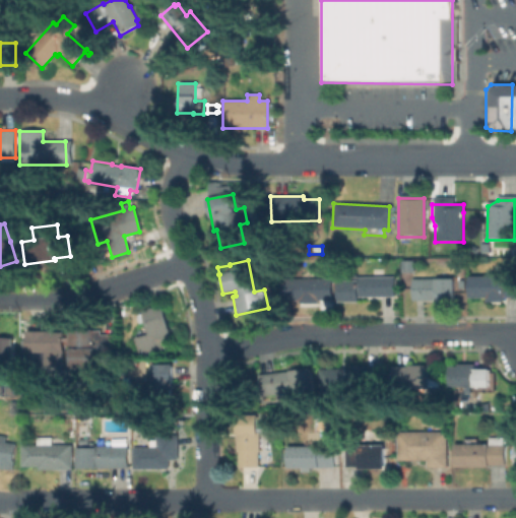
[(412,261),(412,272),(399,273),(399,261),(412,261)]
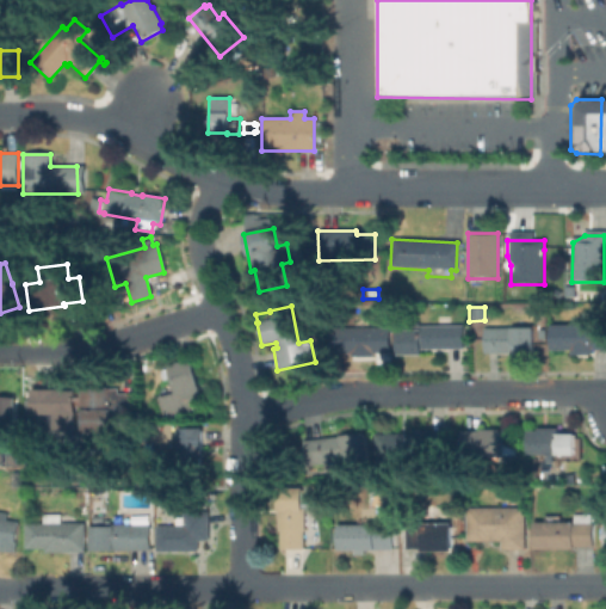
[(605,325),(605,351),(589,351),(591,356),(568,356),(568,351),(548,351),(548,326),(605,325)]
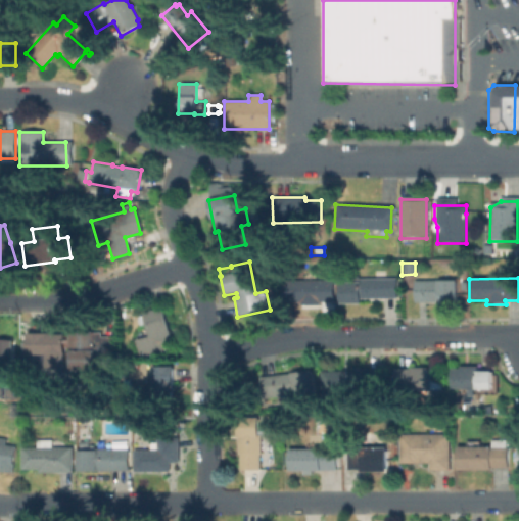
[(395,279),(395,299),(360,299),(360,304),(339,304),(339,283),(357,283),(357,280),(395,279)]
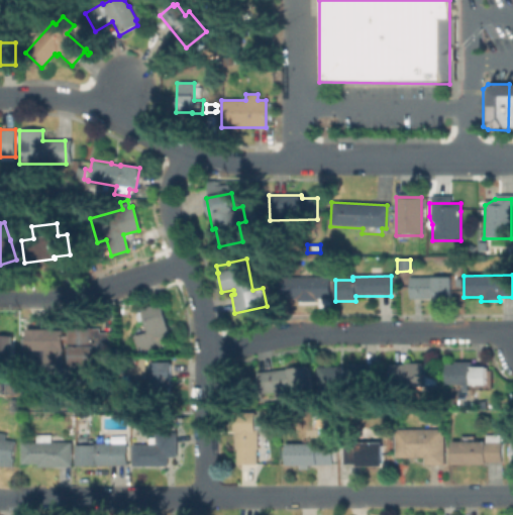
[(329,278),(329,298),(292,298),(292,279),(329,278)]
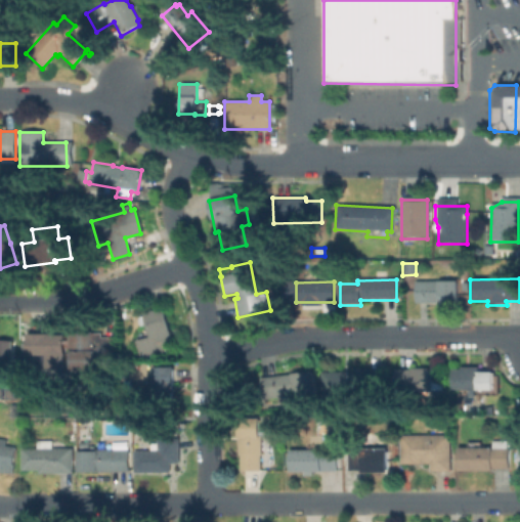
[(456,281),(456,304),(414,304),(414,281),(456,281)]
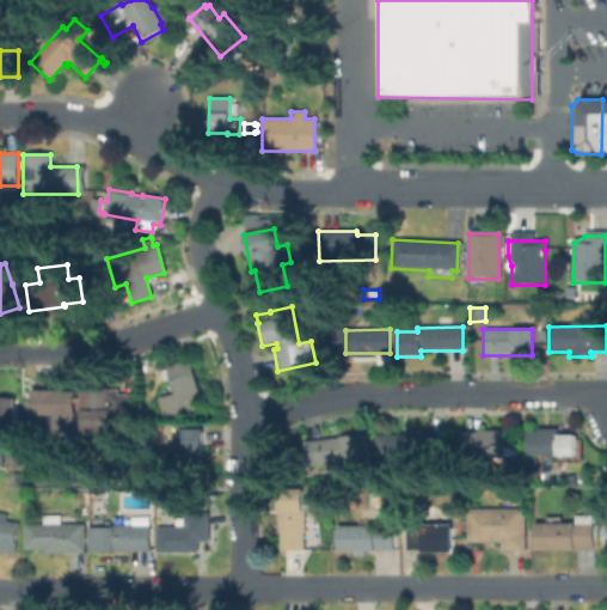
[(190,361),(202,409),(181,414),(183,420),(170,421),(169,418),(163,419),(158,398),(173,395),(170,379),(164,382),(161,371),(167,370),(167,366),(190,361)]
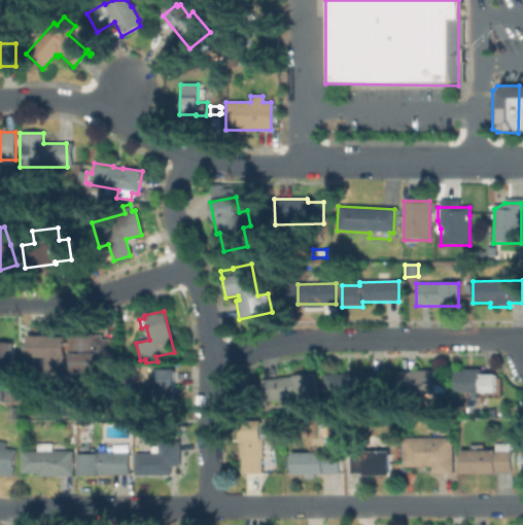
[(112,340),(113,360),(94,360),(94,374),(68,374),(68,335),(92,335),(92,336),(101,336),(101,340),(112,340)]
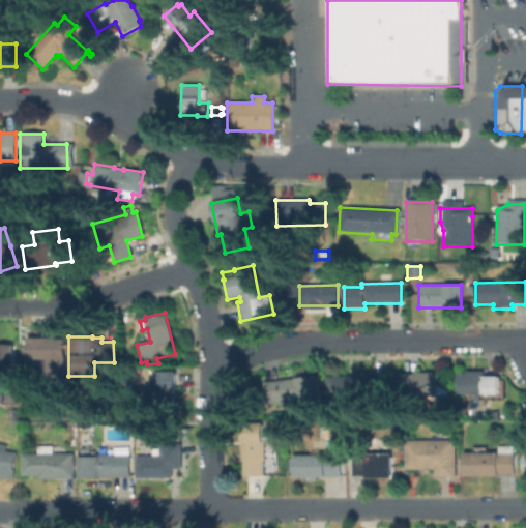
[(52,340),(64,340),(64,369),(63,369),(63,374),(38,374),(38,359),(26,360),(27,341),(26,341),(26,338),(52,338),(52,340)]
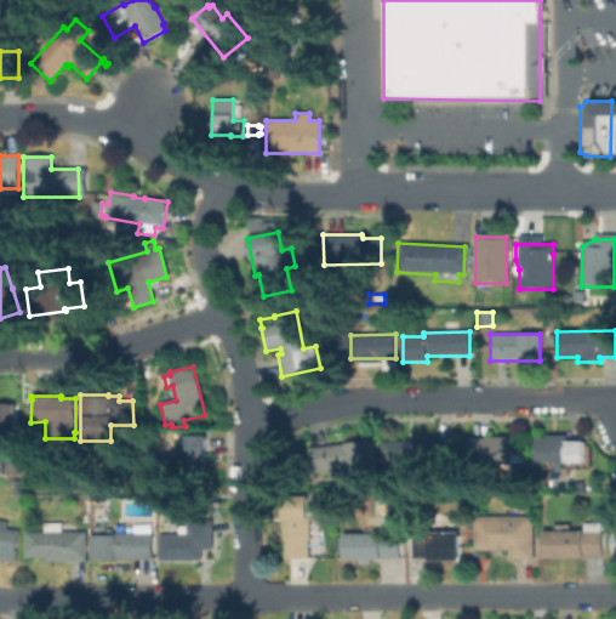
[(0,404),(13,404),(13,430),(0,430),(0,404)]
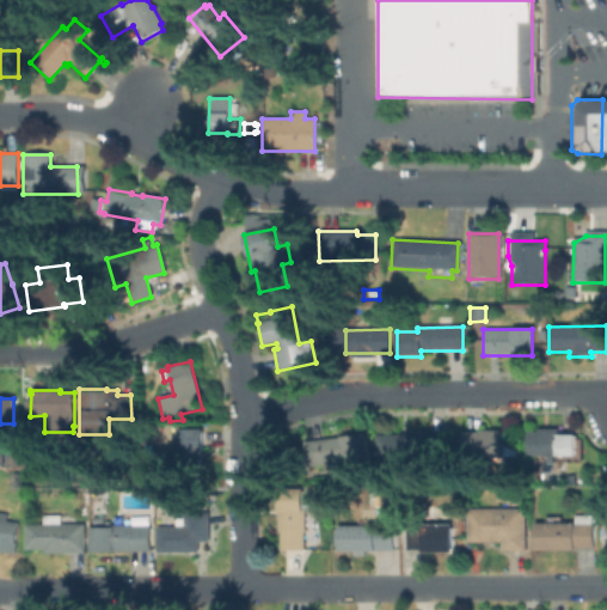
[(202,429),(202,459),(200,459),(200,473),(176,473),(176,429),(202,429)]
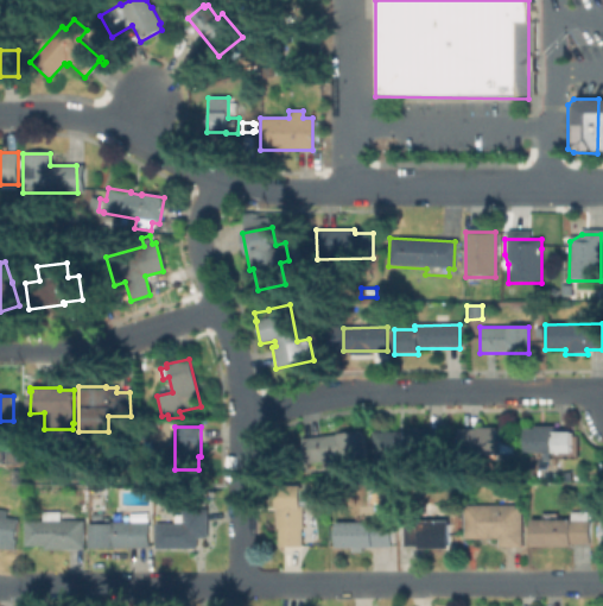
[(553,427),(553,433),(571,433),(571,454),(524,454),(524,430),(534,430),(534,427),(553,427)]
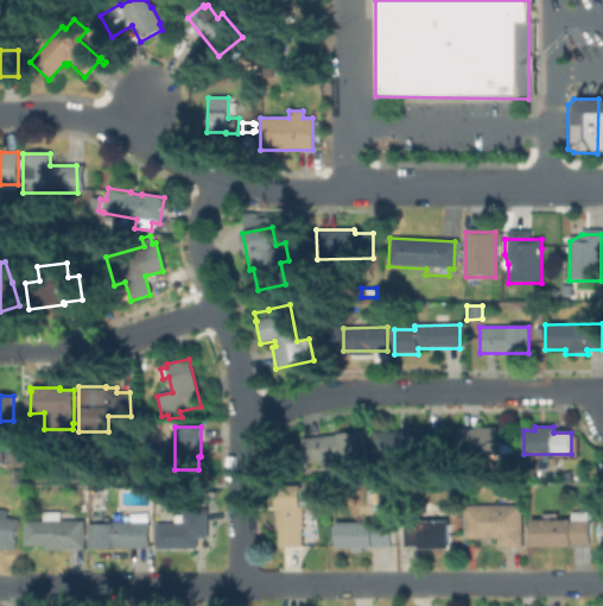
[(501,428),(501,442),(513,442),(513,454),(501,454),(501,455),(458,455),(458,429),(477,430),(477,428),(501,428)]
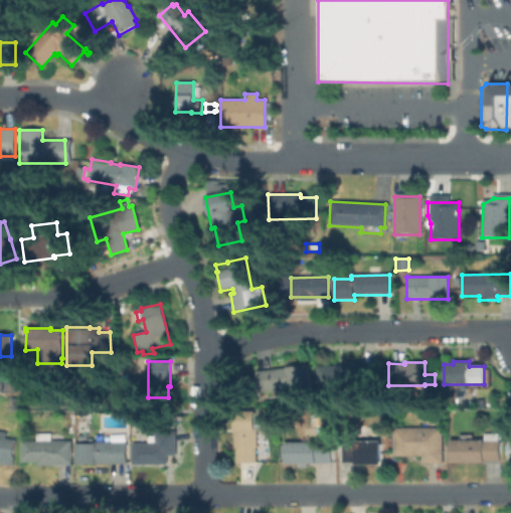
[(373,363),(374,385),(346,386),(346,390),(315,390),(315,366),(347,366),(347,363),(373,363)]
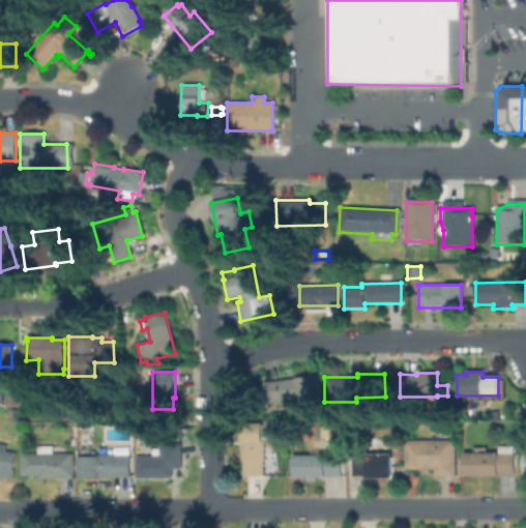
[(290,402),(290,408),(281,409),(281,403),(264,405),(262,383),(315,377),(318,398),(297,401),(290,402)]
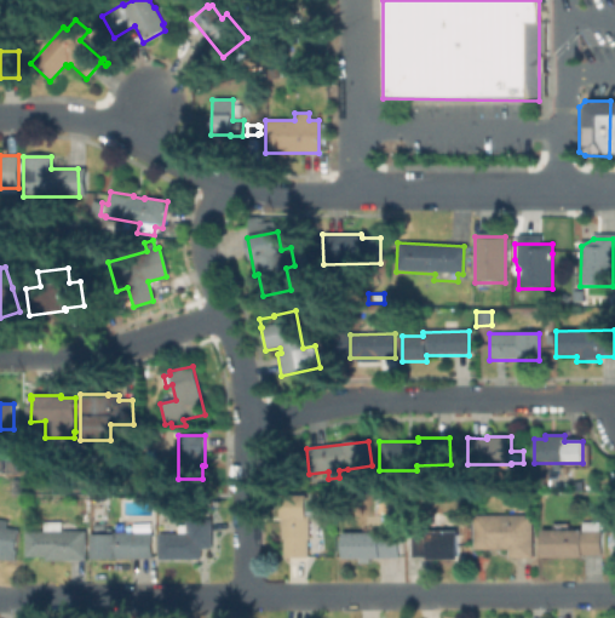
[(311,511),(311,518),(308,518),(308,539),(305,539),(306,559),(282,559),(282,539),(281,539),(280,497),(305,496),(305,511),(311,511)]
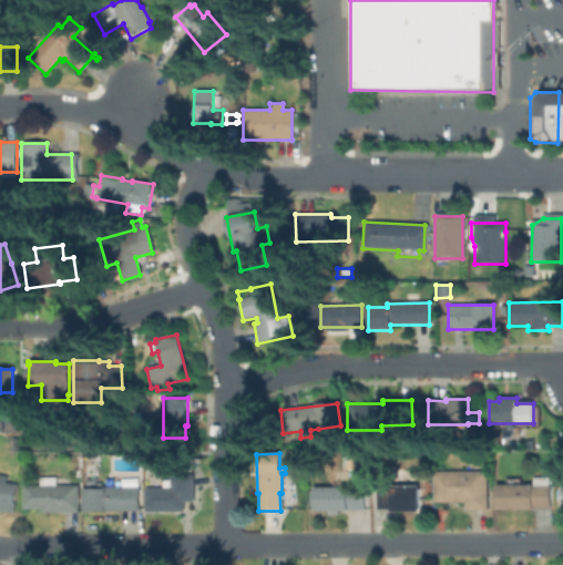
[(485,472),(485,511),(463,511),(463,503),(432,503),(432,473),(485,472)]
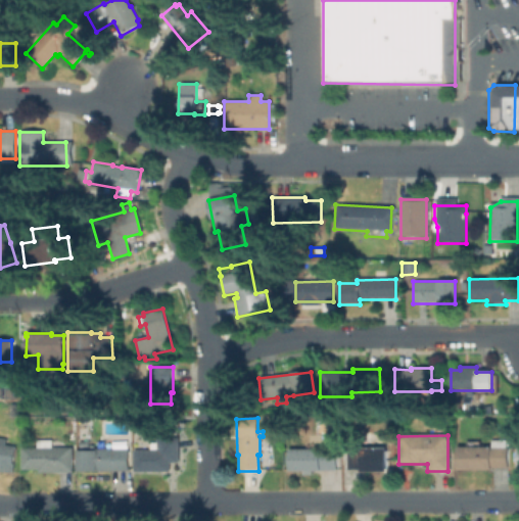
[(177,438),(177,463),(168,463),(168,473),(133,473),(133,451),(155,452),(156,438),(177,438)]
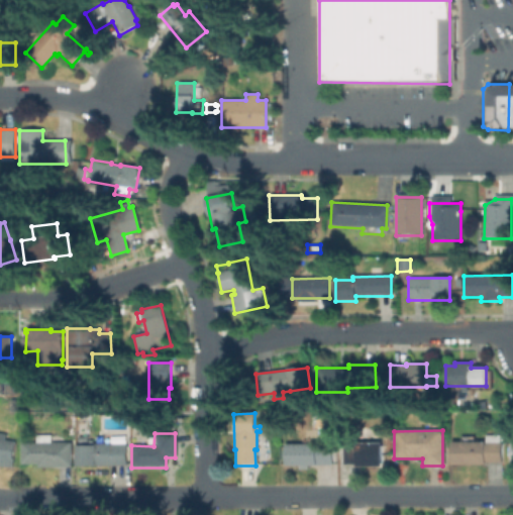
[(0,434),(5,435),(4,440),(13,442),(11,458),(12,458),(11,468),(0,466),(0,434)]
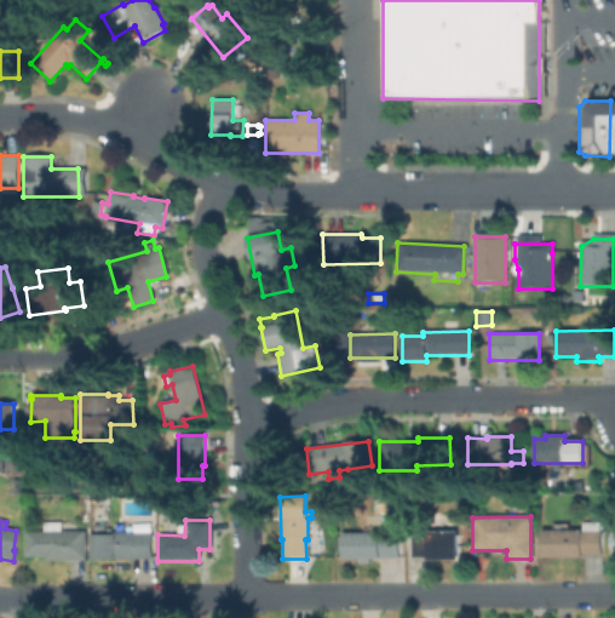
[(59,522),(59,531),(84,531),(84,561),(44,561),(44,558),(23,558),(24,532),(41,532),(41,522),(59,522)]
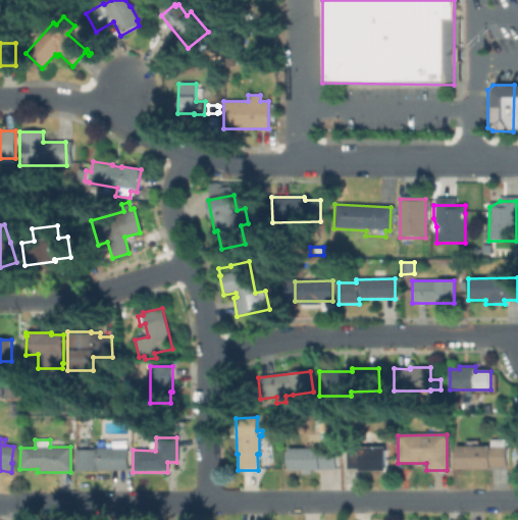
[(504,439),(504,447),(505,447),(505,468),(488,468),(488,470),(456,470),(455,447),(488,447),(488,439),(504,439)]
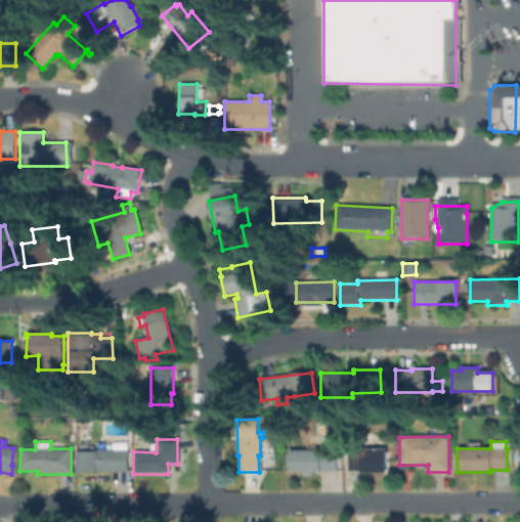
[(320,446),(320,450),(336,450),(336,472),(289,473),(289,450),(311,450),(311,446),(320,446)]
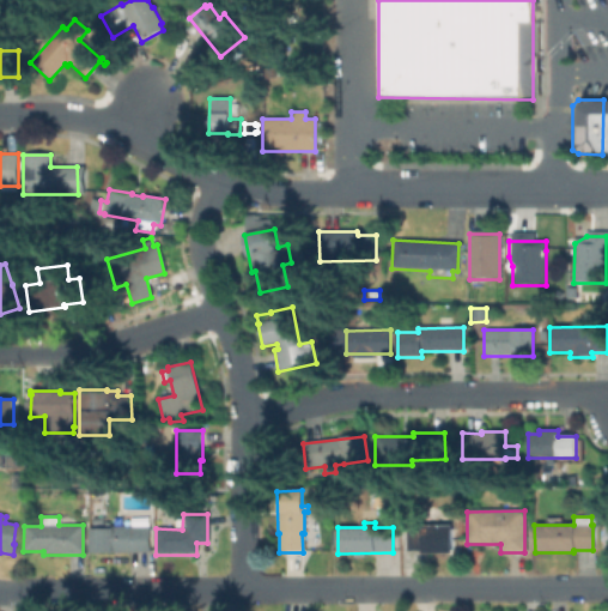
[(150,527),(150,552),(89,554),(89,528),(110,528),(110,526),(131,526),(132,527),(150,527)]
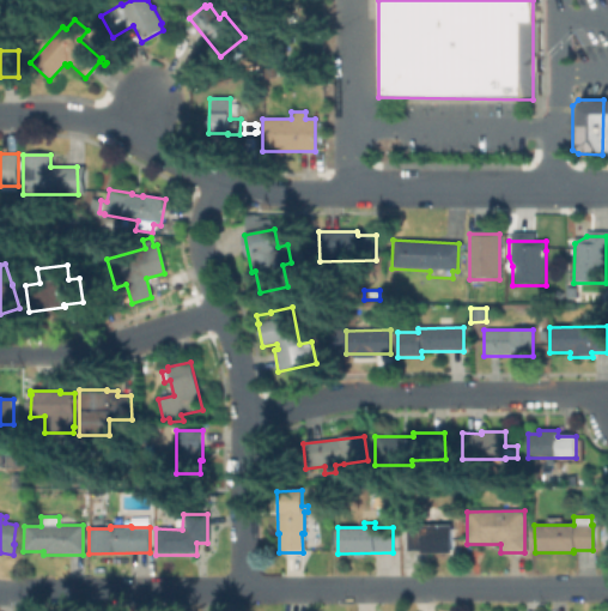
[(451,526),(451,554),(421,554),(421,552),(407,552),(406,528),(421,528),(421,526),(451,526)]
